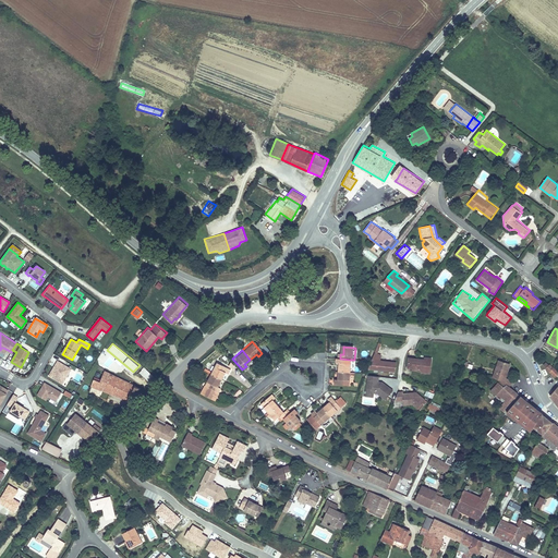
[(400,370),(401,361),(385,359),(385,353),(379,353),(373,366),(400,370)]
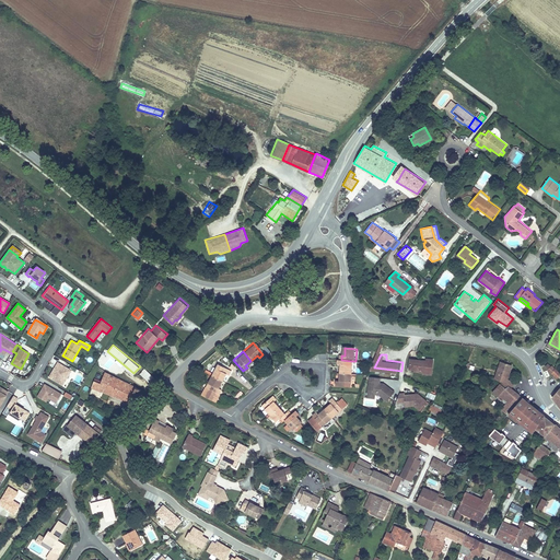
[(438,374),(439,361),(431,361),(416,359),(415,368),(431,370),(430,373),(438,374)]
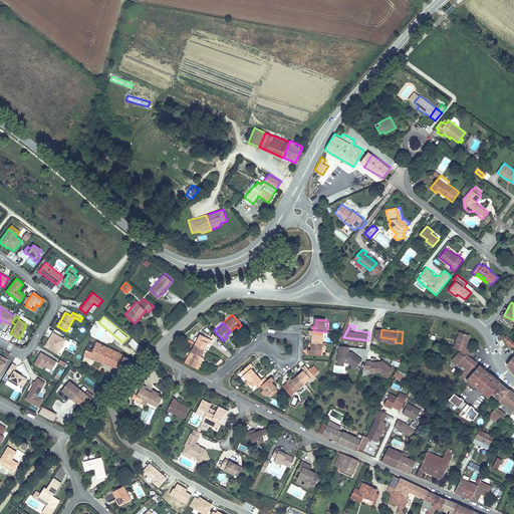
[(324,343),(325,336),(321,335),(322,331),(313,330),(312,330),(311,335),(314,335),(314,342),(324,343)]
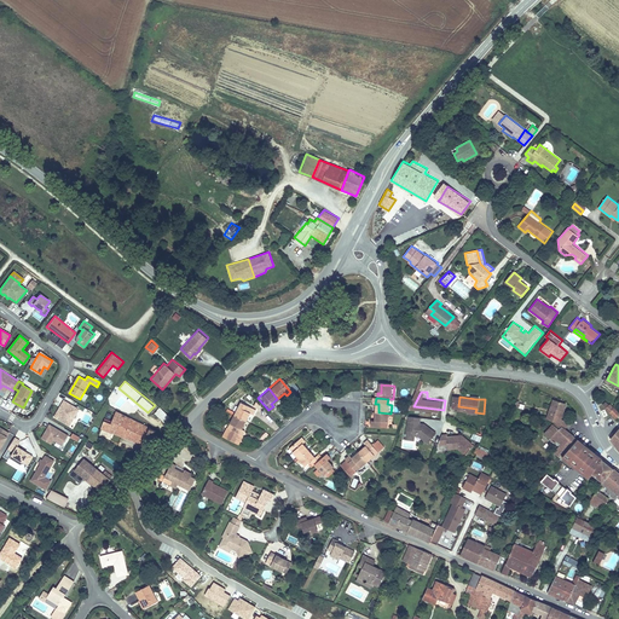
[(61,408),(55,417),(69,426),(73,420),(70,418),(73,415),(75,416),(79,410),(64,400),(62,405),(64,406),(62,409),(61,408)]
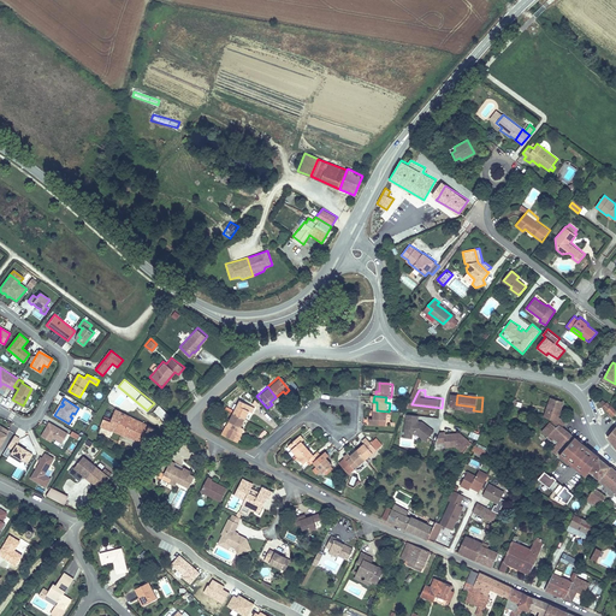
[(248,413),(252,408),(237,400),(230,413),(241,418),(244,410),(248,413)]
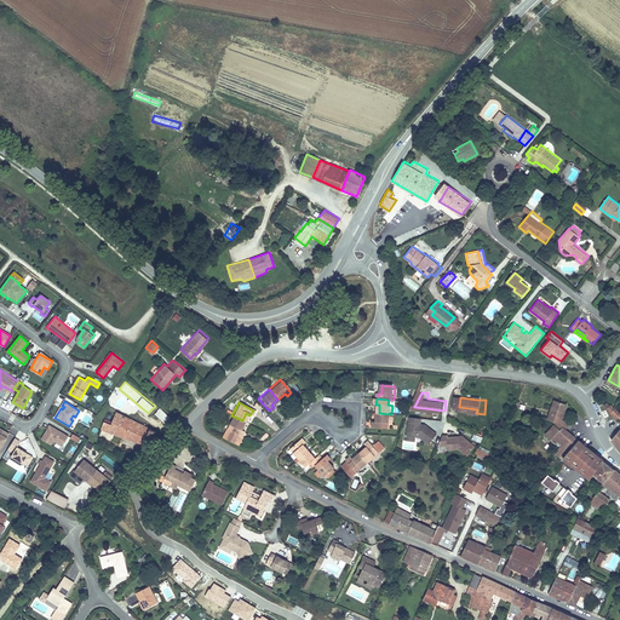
[(561,422),(567,408),(555,403),(547,422),(557,426),(567,432),(569,425),(561,422)]
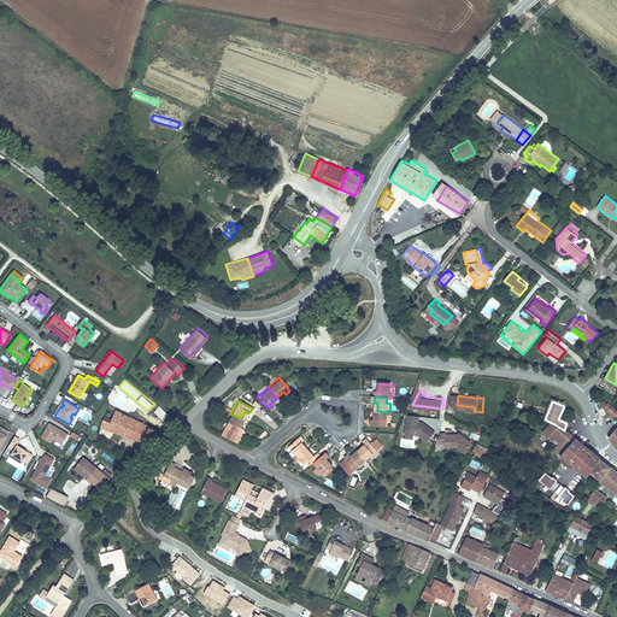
[(616,413),(616,410),(609,403),(603,407),(613,418),(616,413)]
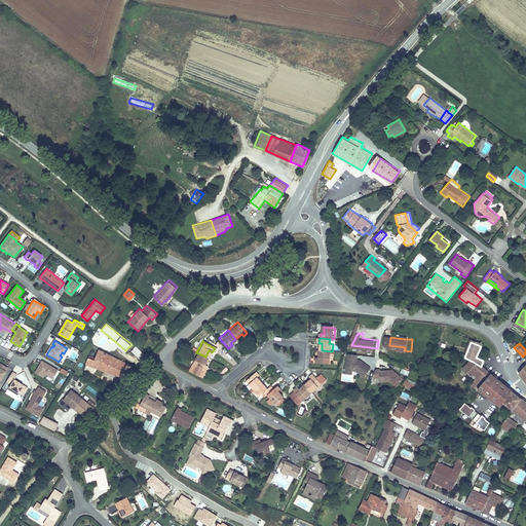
[(135,346),(130,351),(142,360),(146,354),(135,346)]
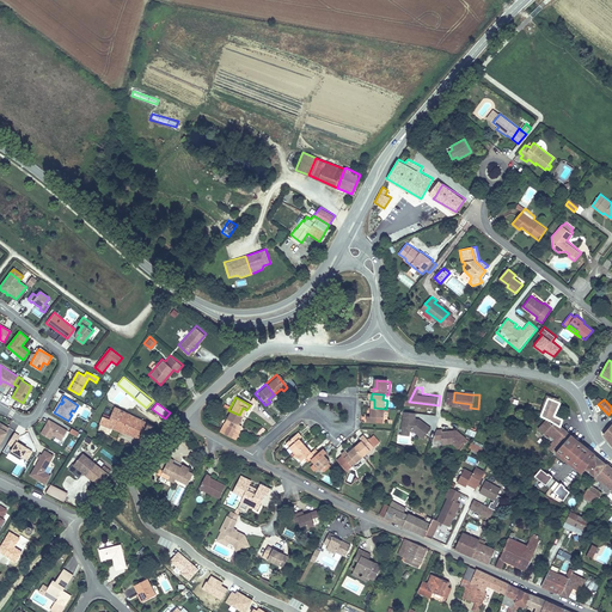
[(98,422),(142,440),(147,430),(148,429),(151,430),(153,424),(153,423),(112,407),(109,417),(101,415),(98,422)]
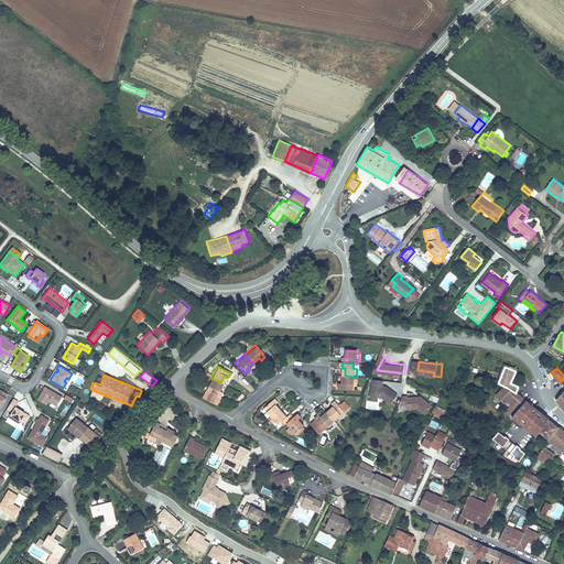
[(356,390),(356,377),(345,376),(345,383),(340,383),(340,389),(356,390)]
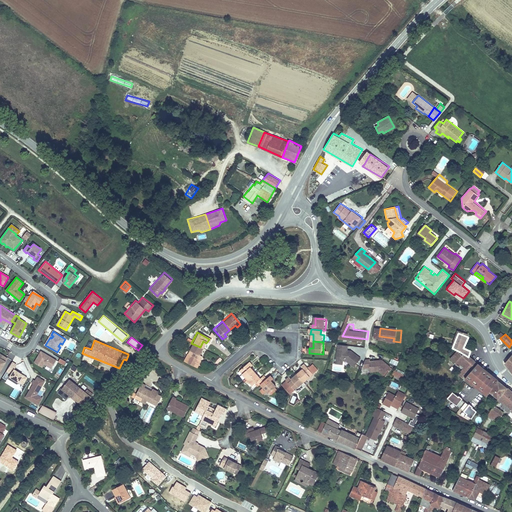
[(196,354),(200,347),(191,343),(181,361),(193,367),(200,356),(196,354)]
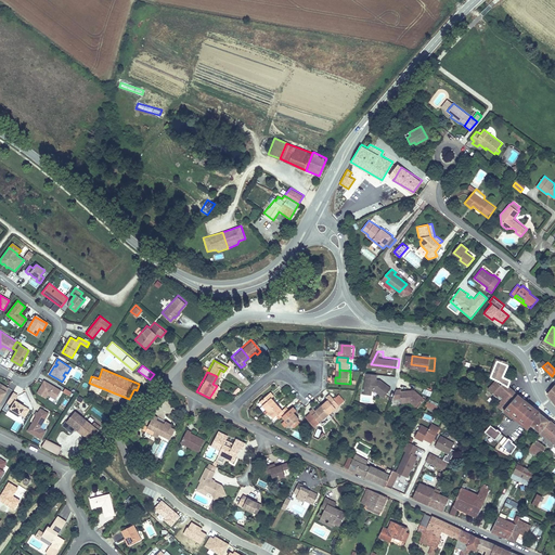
[(379,381),(379,375),(370,374),(368,390),(375,391),(378,391),(387,398),(394,389),(383,381),(383,382),(381,382),(379,381)]
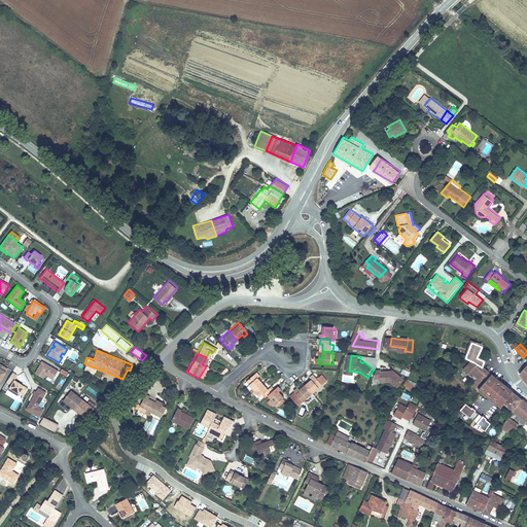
[(36,374),(43,378),(45,375),(54,379),(58,371),(42,361),(36,374)]
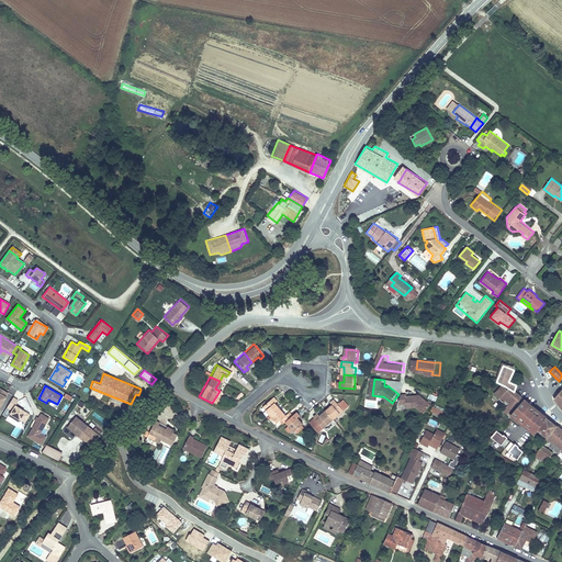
[(509,417),(524,400),(516,393),(514,392),(505,386),(495,397),(509,407),(505,413),(509,417)]
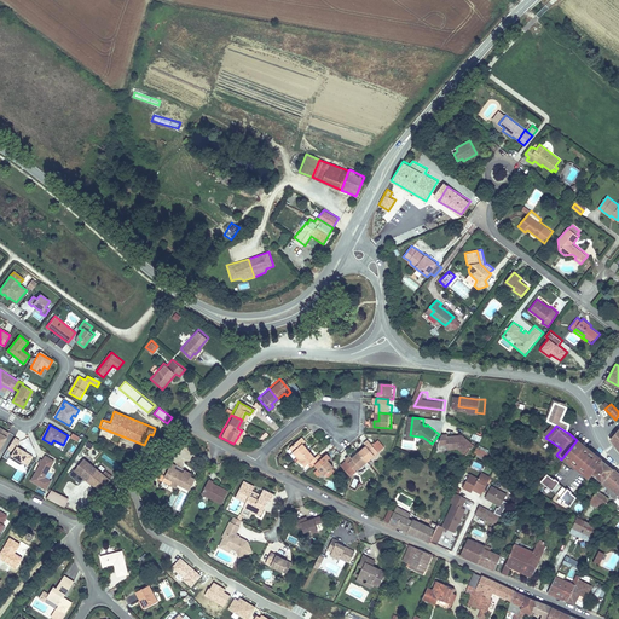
[(304,451),(298,445),(301,441),(298,437),(285,447),(295,458),(304,451)]
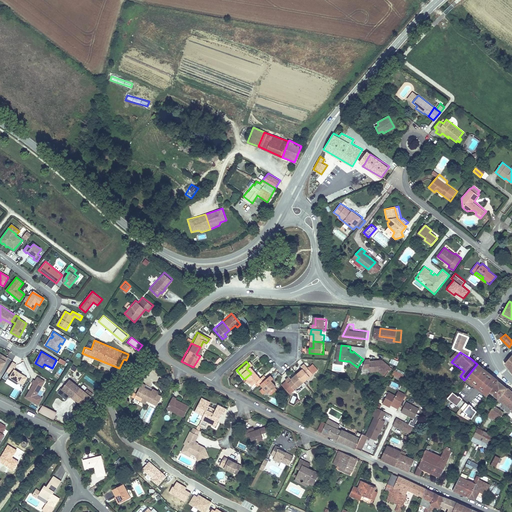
[(371,361),(367,361),(363,369),(371,368),(372,373),(379,372),(384,376),(391,368),(383,361),(371,362),(371,361)]
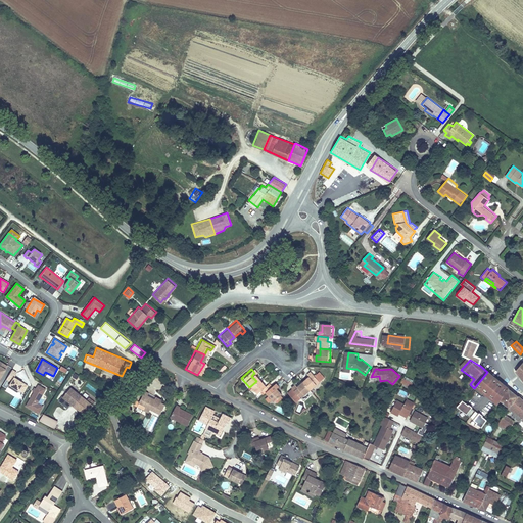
[(27,385),(14,377),(16,372),(12,370),(6,379),(10,382),(7,386),(17,392),(18,390),(22,392),(27,385)]
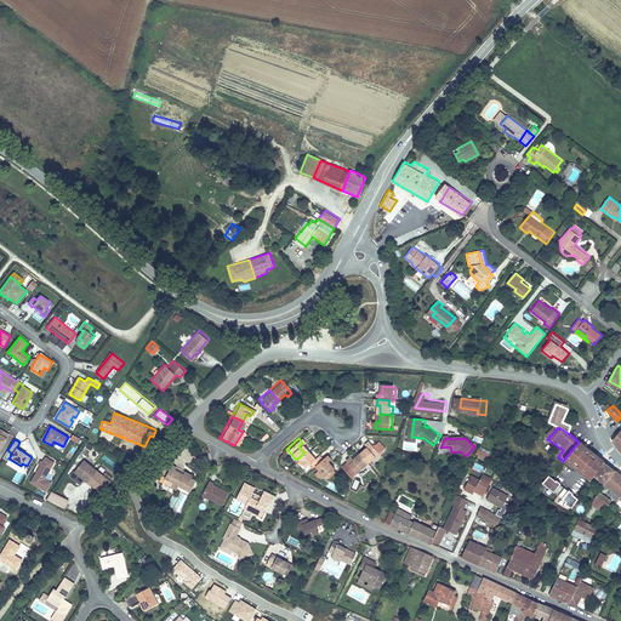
[(585,476),(599,459),(591,451),(590,453),(586,450),(587,449),(579,442),(563,461),(562,462),(573,472),(576,468),(585,476)]
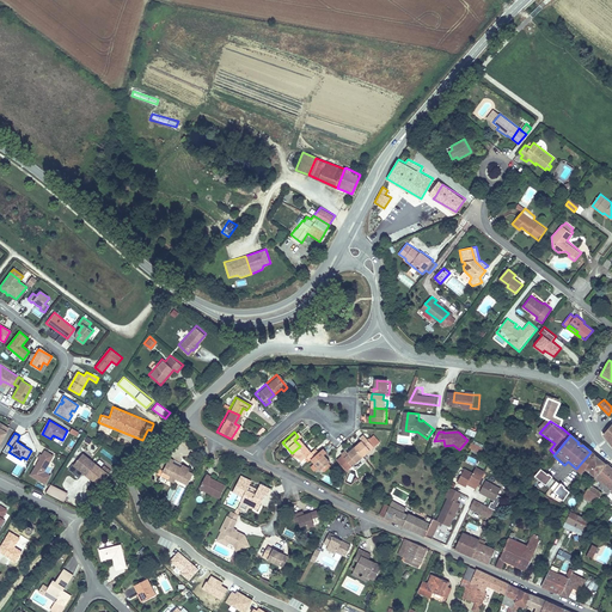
[(363,459),(381,445),(374,438),(368,442),(363,438),(359,440),(362,445),(356,450),(363,459)]
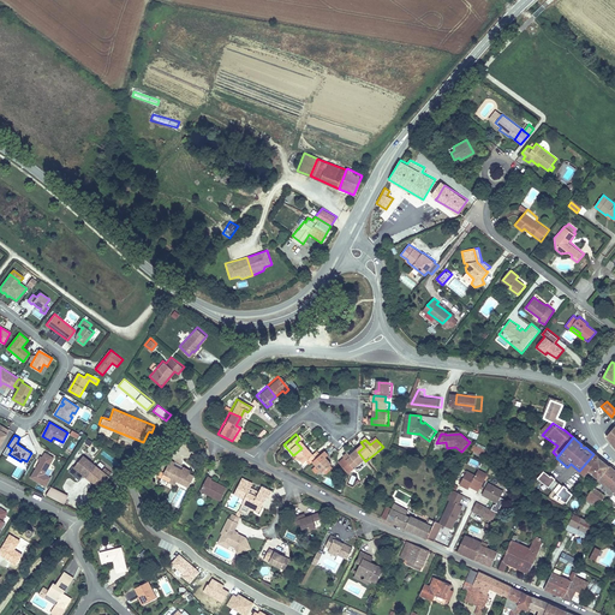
[(473,442),(471,453),(483,457),(485,446),(473,442)]
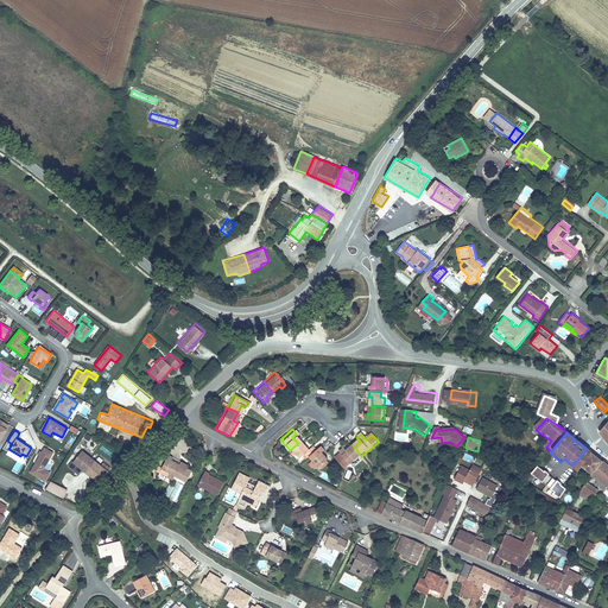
[(304,450),(298,443),(290,450),(296,458),(301,454),(303,457),(304,457),(311,451),(308,447),(304,450)]
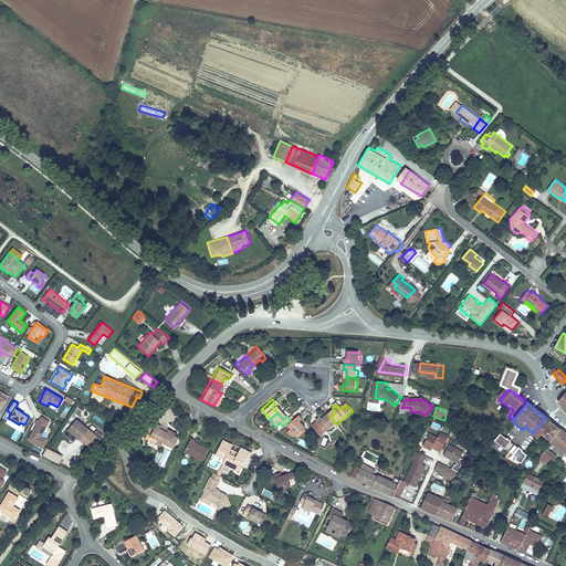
[(159,417),(155,415),(149,427),(157,430),(155,435),(160,438),(163,433),(173,438),(177,428),(174,426),(175,423),(167,420),(166,422),(159,419),(159,417)]
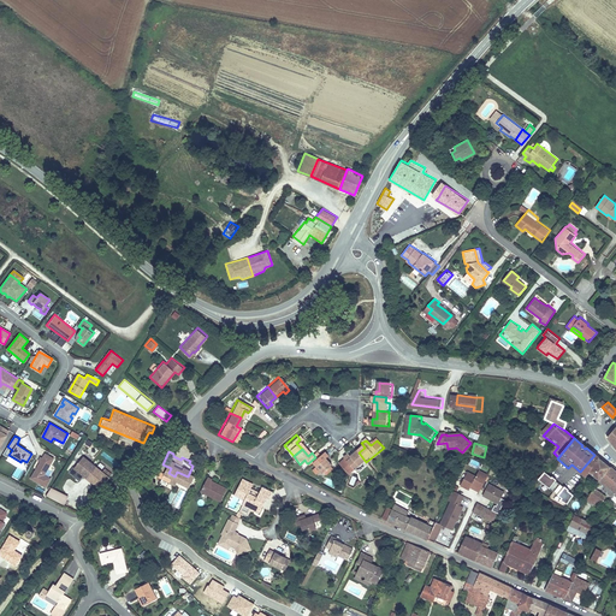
[(327,466),(321,458),(325,456),(321,451),(315,457),(308,463),(318,473),(327,466)]
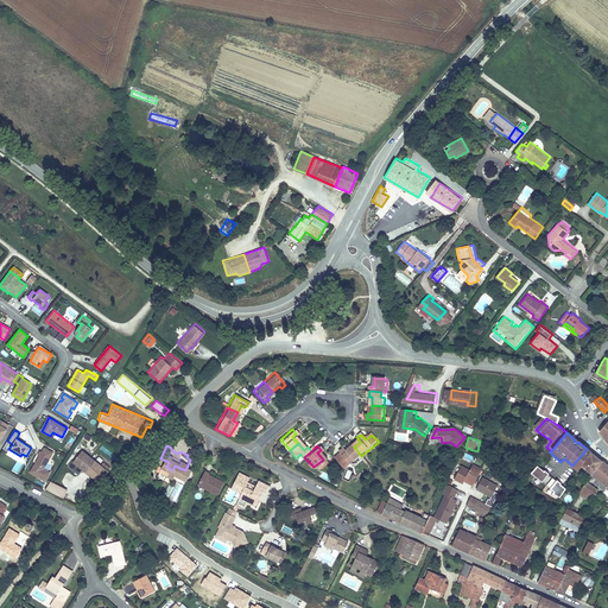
[(349,466),(361,456),(354,447),(346,453),(343,449),(339,453),(342,457),(335,462),(341,469),(348,463),(349,466)]
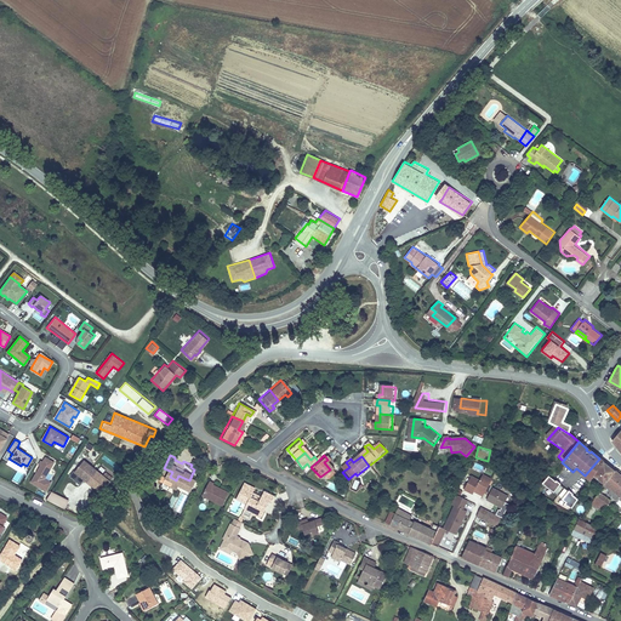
[(45,479),(55,462),(46,457),(43,462),(40,466),(32,483),(46,491),(51,483),(45,479)]
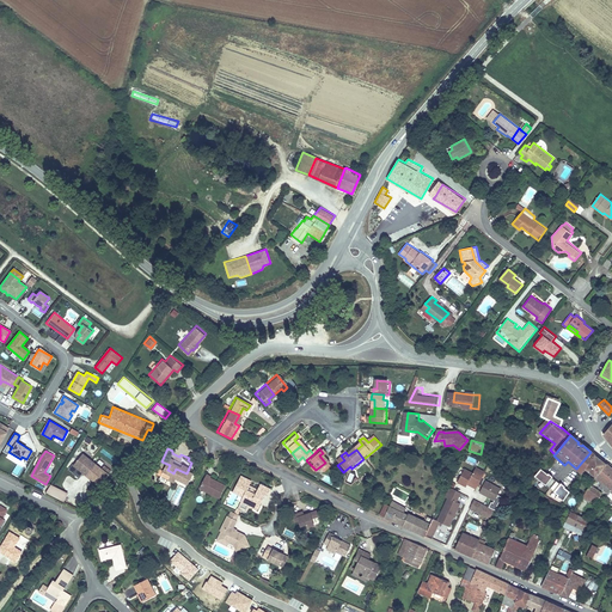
[(99,485),(111,471),(104,465),(101,469),(80,452),(72,463),(99,485)]
